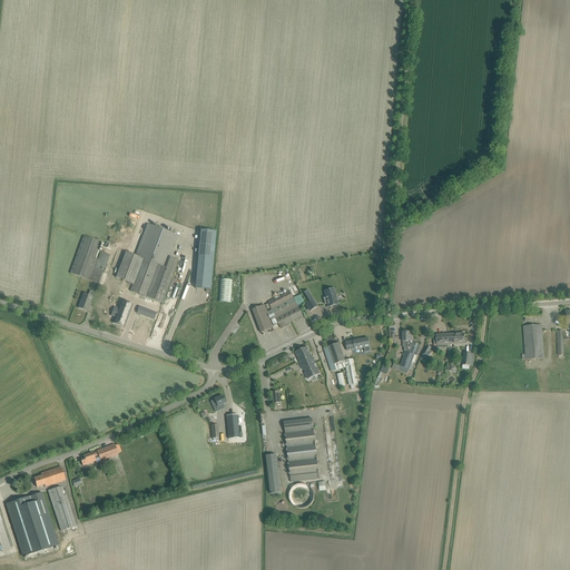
[(126,253),(116,278),(134,285),(130,292),(163,304),(179,259),(170,257),(178,236),(147,224),(135,256),(126,253)]
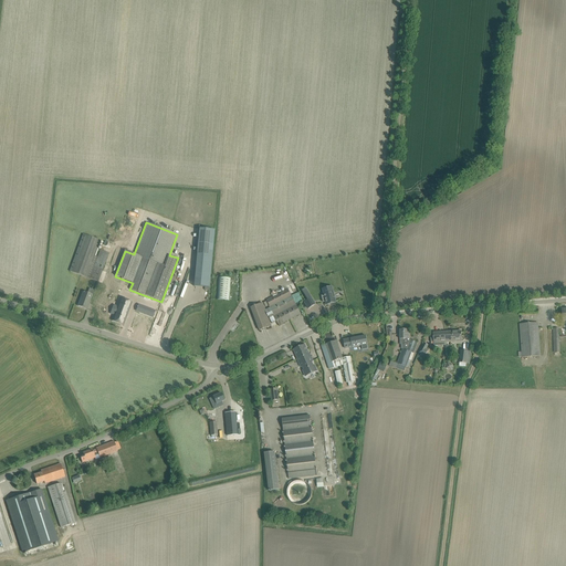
[(194,286),(208,287),(215,230),(199,228),(194,286)]
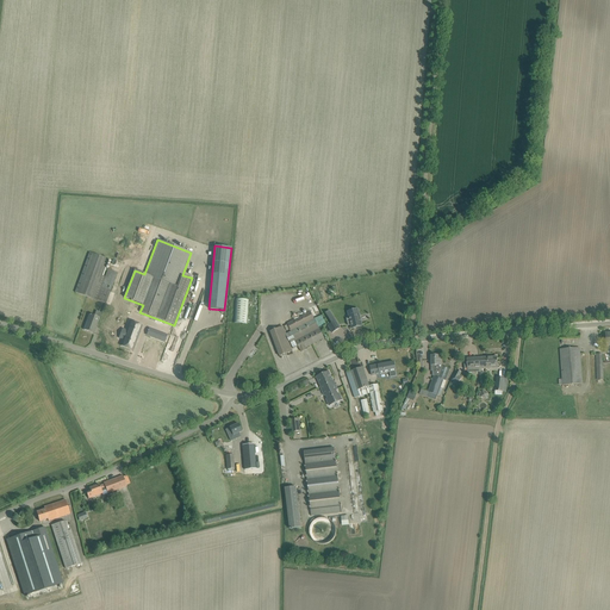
[(109,260),(89,253),(75,293),(106,304),(117,273),(107,269),(105,277),(103,277),(109,260)]
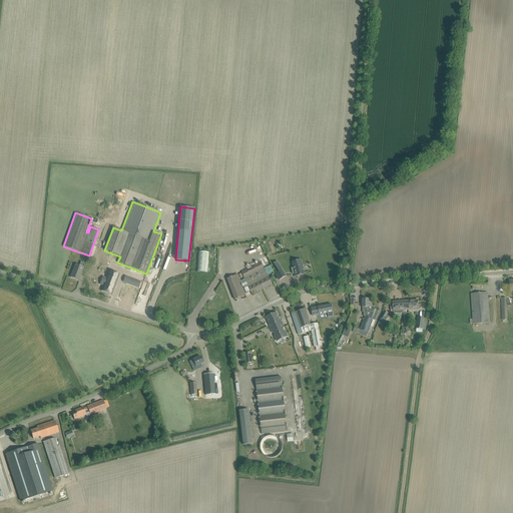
[(199,252),(198,272),(208,273),(208,252),(199,252)]
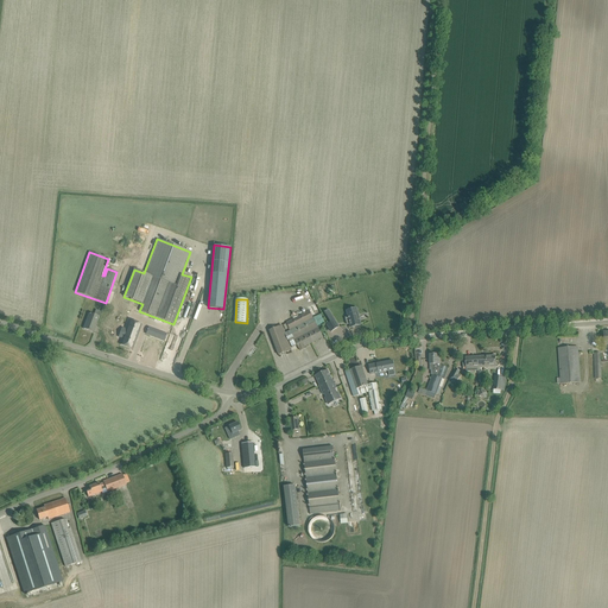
[(356,308),(344,310),(347,317),(344,317),(346,325),(348,324),(349,328),(361,325),(356,308)]
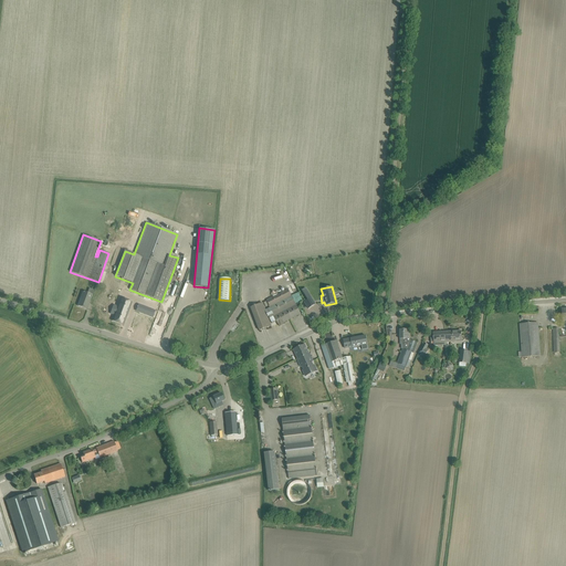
[(284,325),(283,323),(301,314),(293,300),(287,289),(266,300),(272,311),(279,325),(280,327),(284,325)]
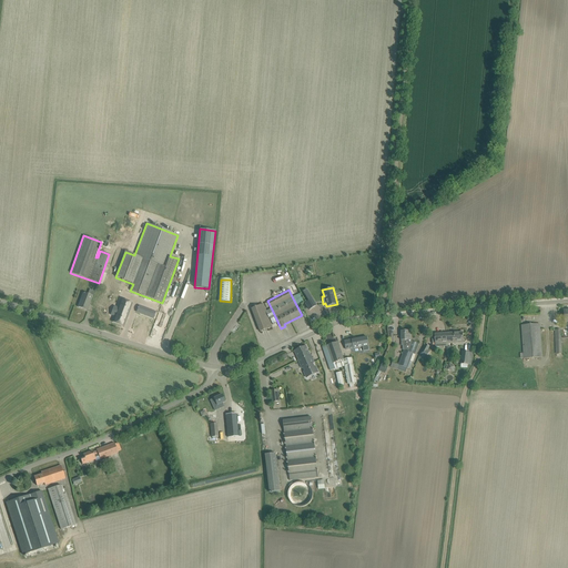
[(307,291),(303,293),(310,302),(306,304),(310,310),(316,305),(307,291)]
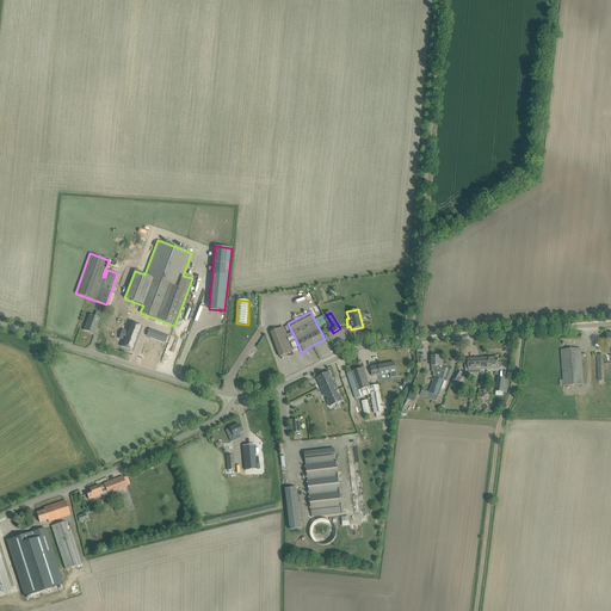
[(90,315),(86,325),(84,331),(94,334),(99,319),(90,315)]
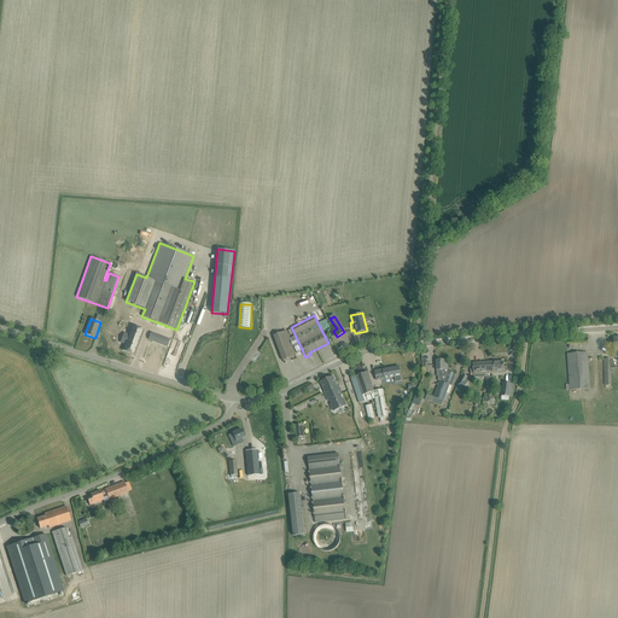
[(124,343),(121,353),(134,357),(144,331),(132,326),(130,326),(124,343)]
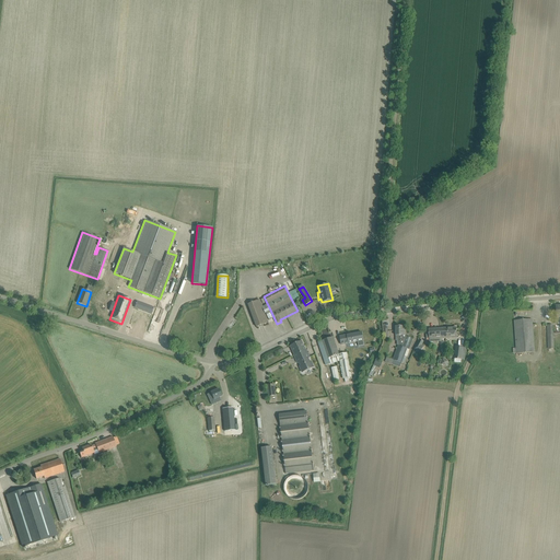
[(248,304),(255,323),(257,327),(269,323),(265,313),(261,305),(260,300),(248,304)]
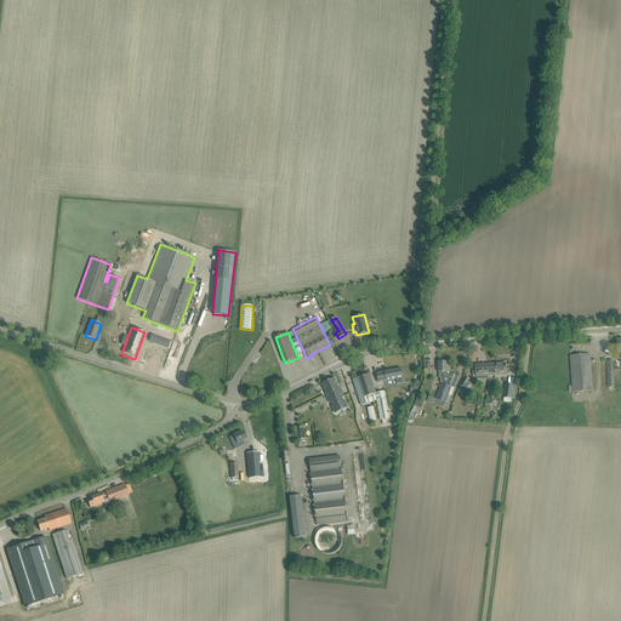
[(593,391),(591,360),(590,354),(570,355),(573,386),(569,386),(569,392),(573,392),(593,391)]
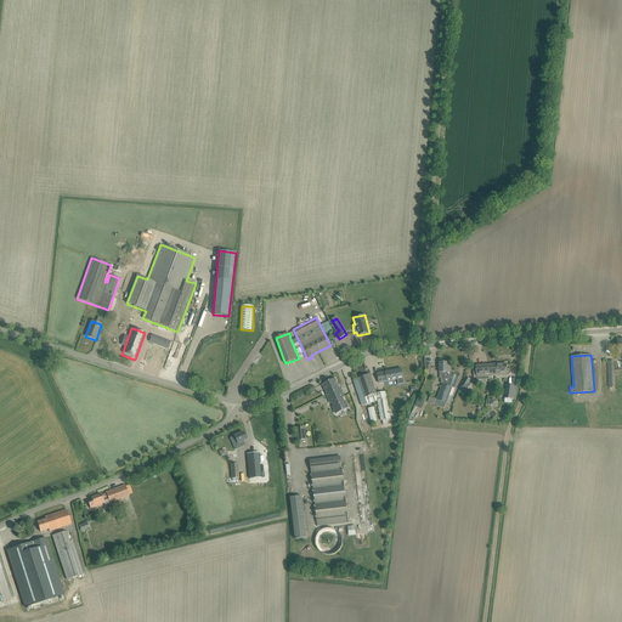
[(442,383),(436,400),(446,403),(447,401),(450,402),(451,399),(448,397),(450,396),(451,391),(452,388),(454,389),(454,388),(457,382),(458,377),(451,373),(451,372),(451,366),(447,366),(447,362),(439,363),(439,369),(440,372),(440,378),(442,378),(442,383)]
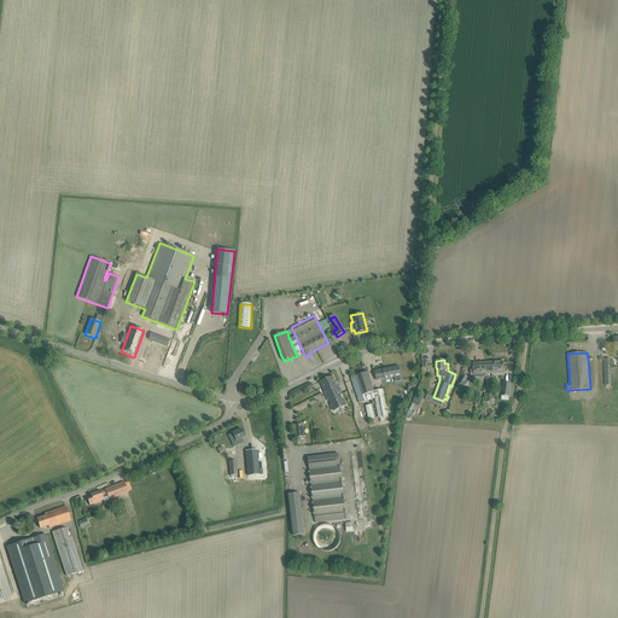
[(505,371),(505,367),(503,361),(485,362),(485,373),(495,373),(505,373),(505,371)]
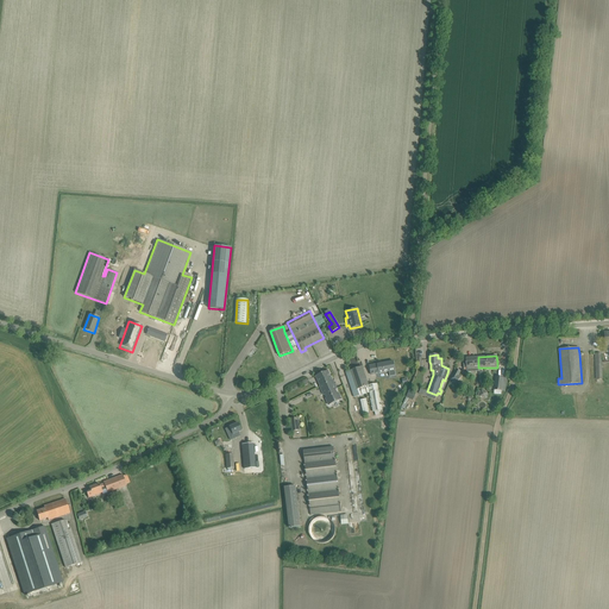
[(478,357),(466,358),(466,359),(463,359),(464,369),(466,369),(468,372),(479,371),(478,368),(478,357)]
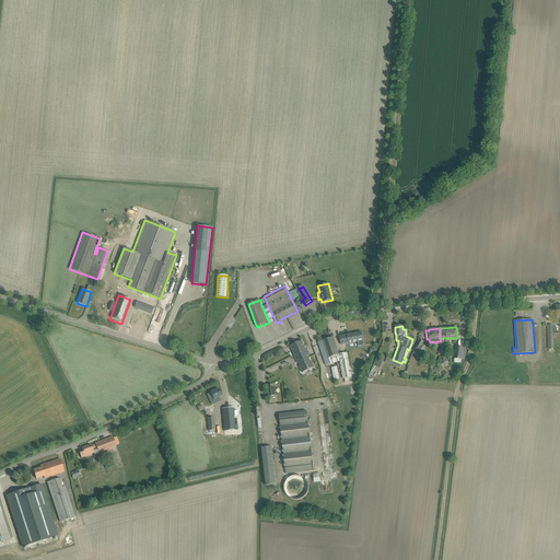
[(340,336),(341,341),(341,345),(358,342),(359,346),(364,346),(362,333),(340,336)]
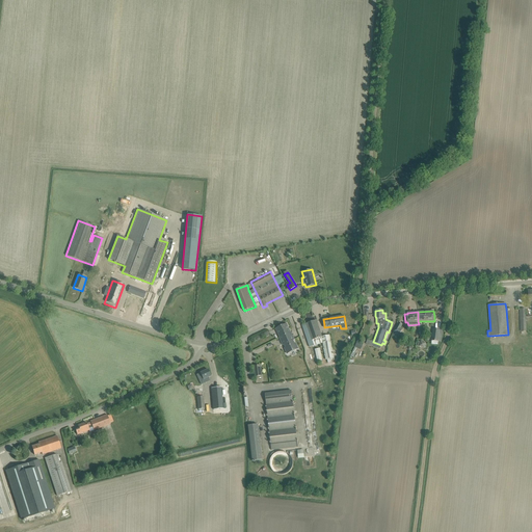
[(323,343),(325,361),(334,360),(333,349),(330,336),(322,337),(317,320),(302,325),(310,348),(323,343)]
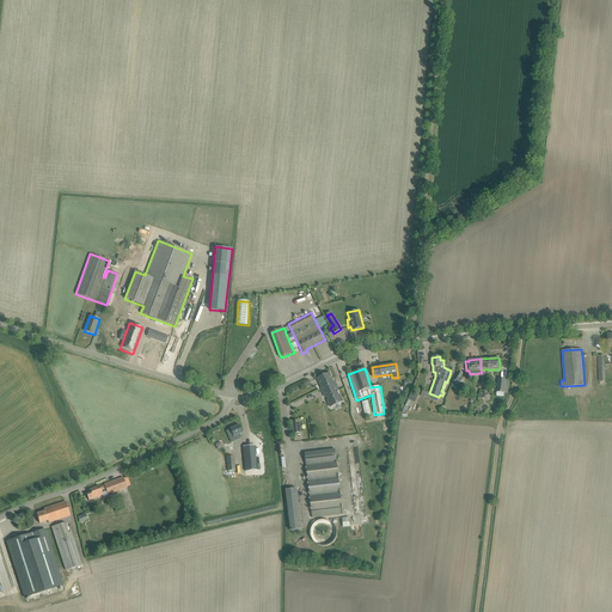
[(464,373),(459,371),(458,371),(453,381),(459,385),(463,379),(461,378),(464,373)]
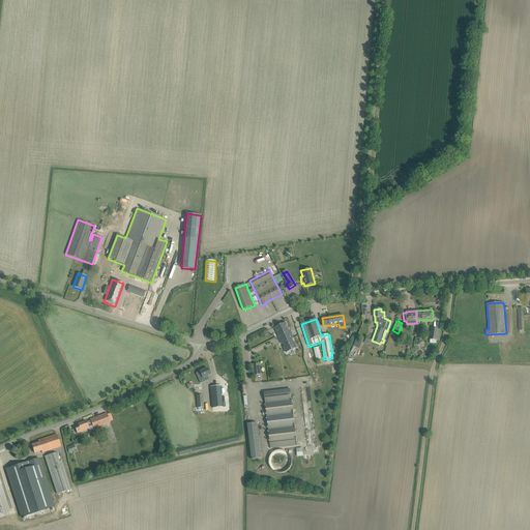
[(298,348),(295,342),(294,342),(292,339),(294,339),(290,331),(286,322),(274,327),(277,334),(278,336),(277,336),(282,344),(283,344),(284,347),(283,347),(286,353),(298,348)]
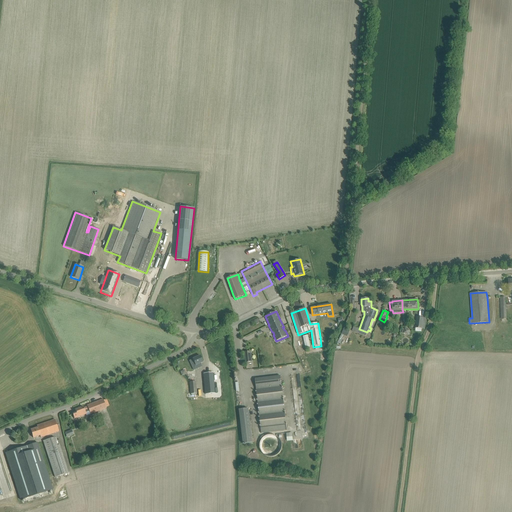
[(422,329),(424,318),(417,317),(415,328),(422,329)]
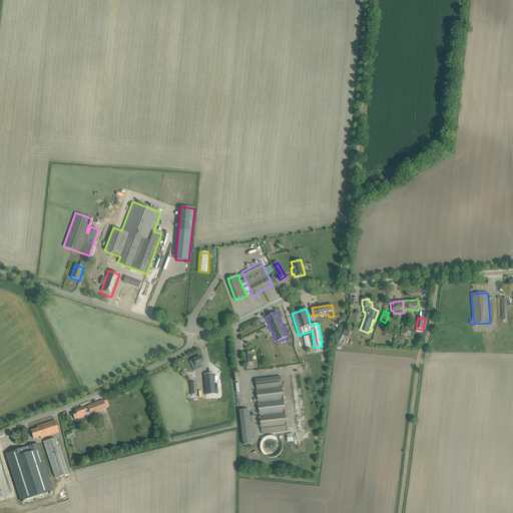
[(346,328),(342,335),(348,338),(351,331),(351,330),(346,328)]
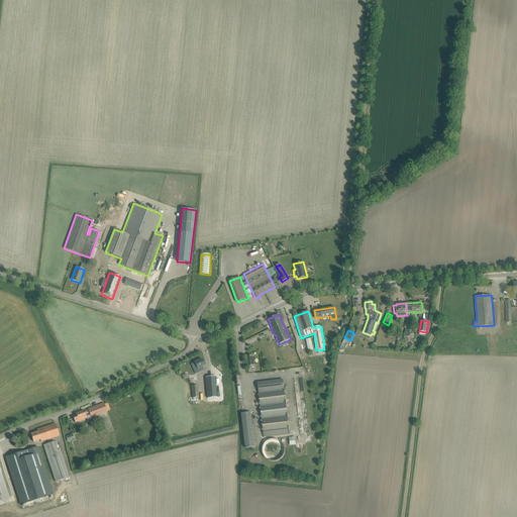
[(192,364),(193,366),(195,370),(205,366),(202,359),(192,364)]
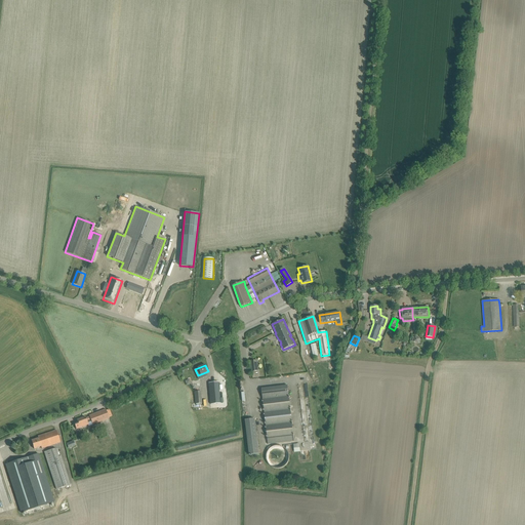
[(218,382),(208,384),(210,403),(220,403),(220,398),(218,382)]
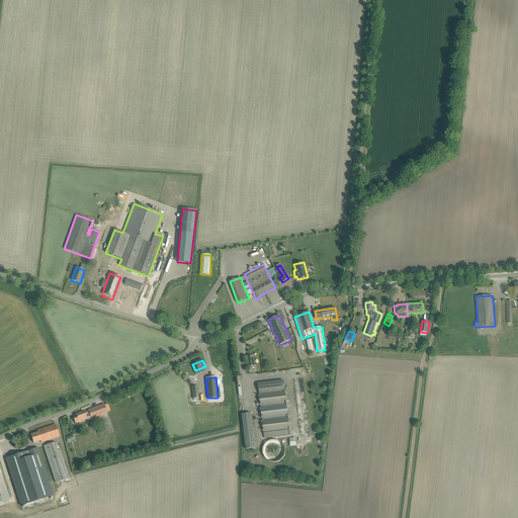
[(258,383),(259,389),(264,439),(290,436),(284,380),(258,383)]
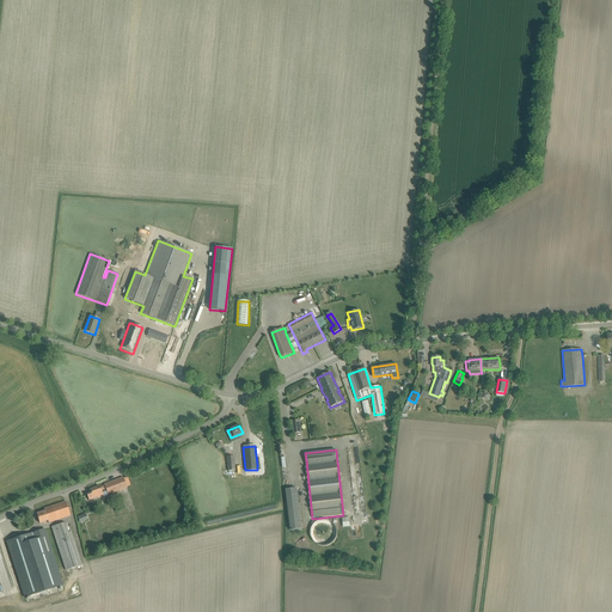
[(92,494),(87,495),(90,501),(103,495),(104,496),(109,495),(127,488),(126,483),(123,477),(104,484),(104,485),(101,488),(99,487),(90,490),(92,494)]
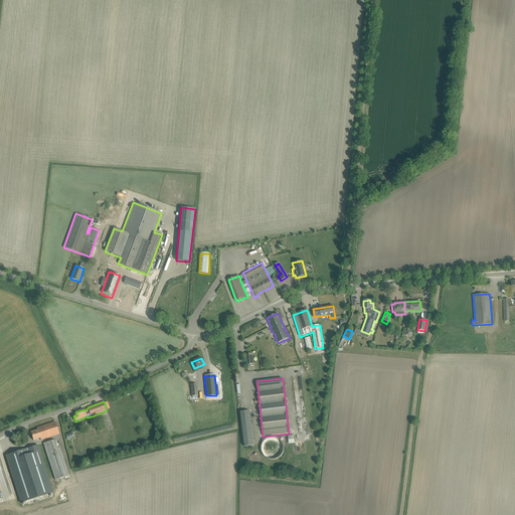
[(253,446),(249,411),(240,412),(244,447),(253,446)]
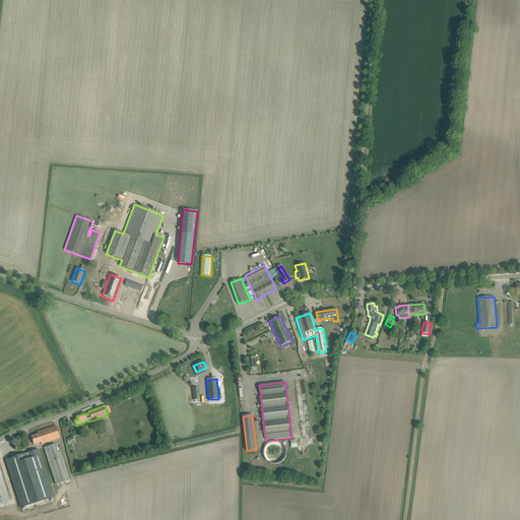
[(31,437),(34,445),(41,443),(42,444),(60,438),(56,427),(38,433),(39,434),(31,437)]
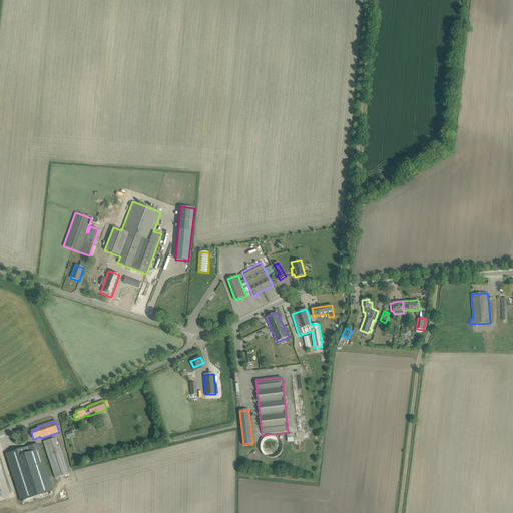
[(261,445),(261,447),(261,449),(261,451),(263,453),(264,455),(266,456),(268,457),(270,458),(272,458),(274,458),(277,457),(278,456),(280,455),(281,453),(282,451),(283,450),(283,447),(283,445),(282,442),(281,440),(280,439),(278,438),(276,436),(274,436),(272,436),(270,436),(267,437),(266,438),(264,439),(263,440),(262,442),(261,445)]
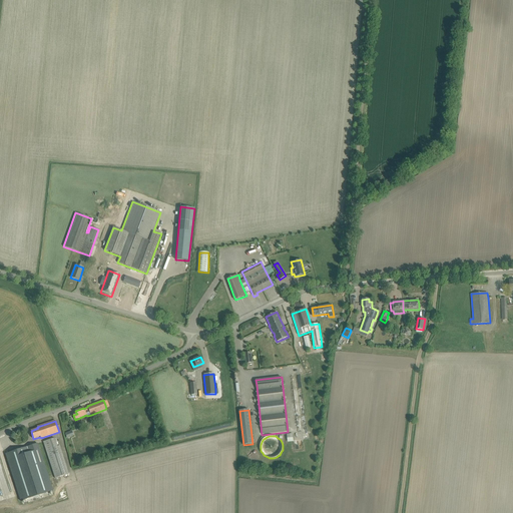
[(43,442),(55,479),(69,474),(60,446),(58,446),(55,438),(43,442)]
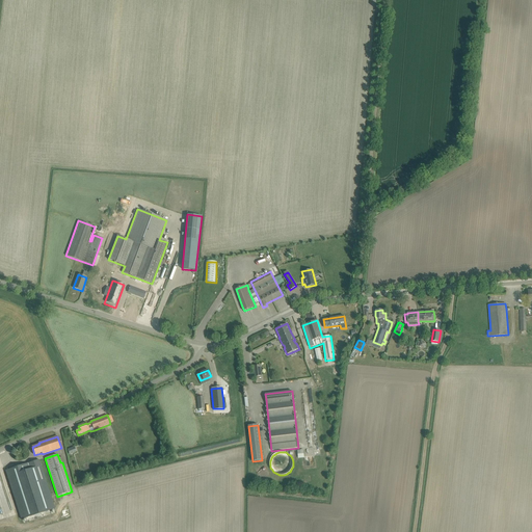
[(40,460),(5,471),(6,476),(14,500),(16,503),(17,508),(21,521),(55,509),(53,503),(51,498),(40,460)]
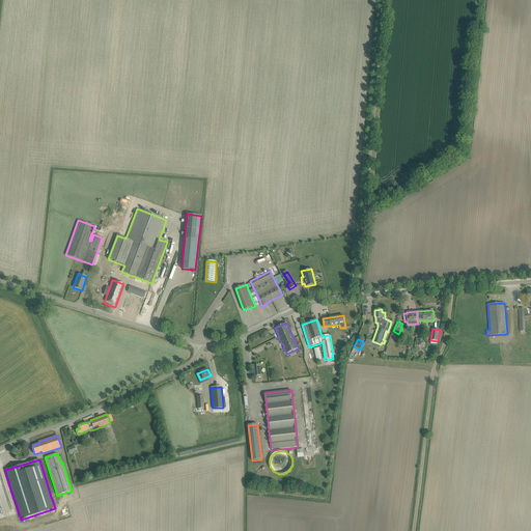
All buildings are outlined.
